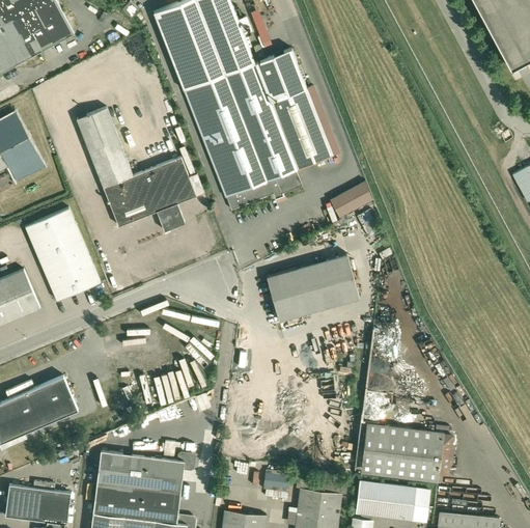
[(0,75),(74,35),(54,0),(0,0),(0,75)]
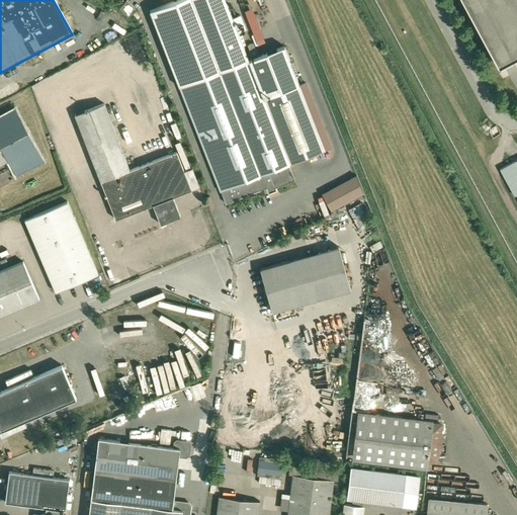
[(224,0),(182,0),(150,13),(179,89),(248,63),(249,62),(248,62),(224,0)]
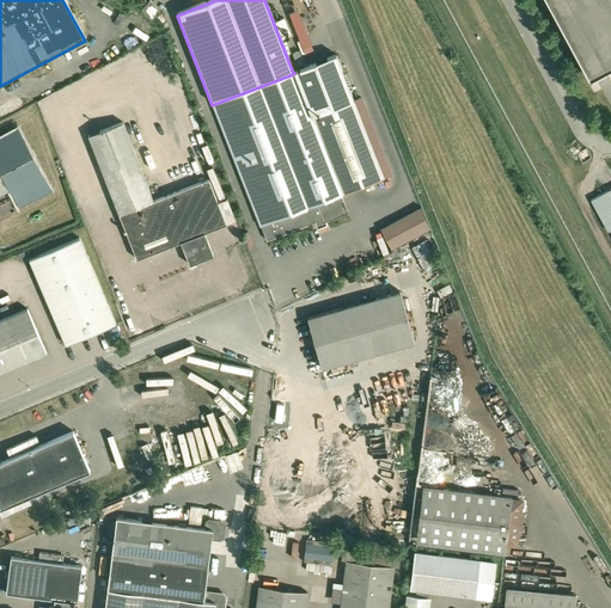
[(610,0),(543,0),(588,81),(610,68),(610,0)]
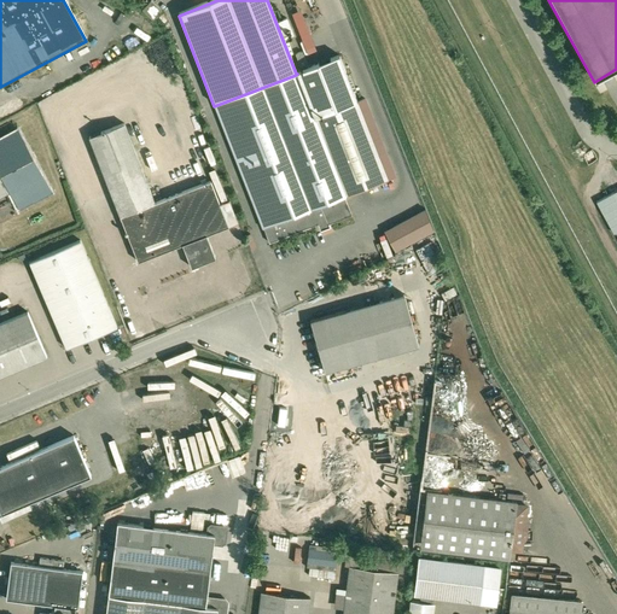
[(161,13),(151,4),(143,12),(152,22),(161,13)]
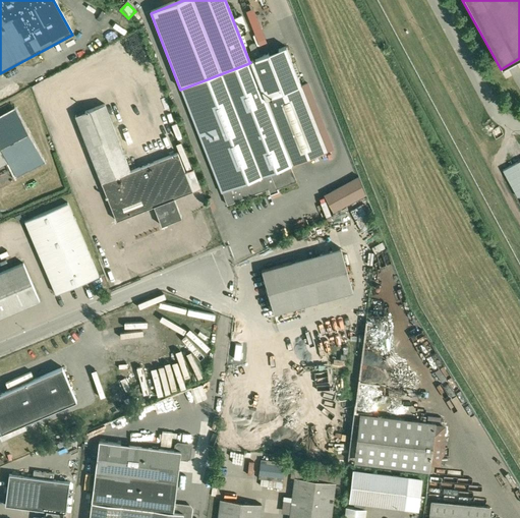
[(243,12),(255,46),(264,43),(252,9),(243,12)]
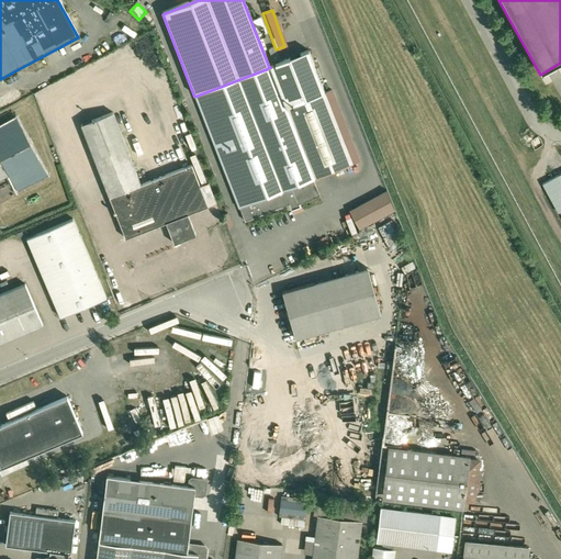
[(275,48),(268,52),(272,63),(279,60),(275,48)]
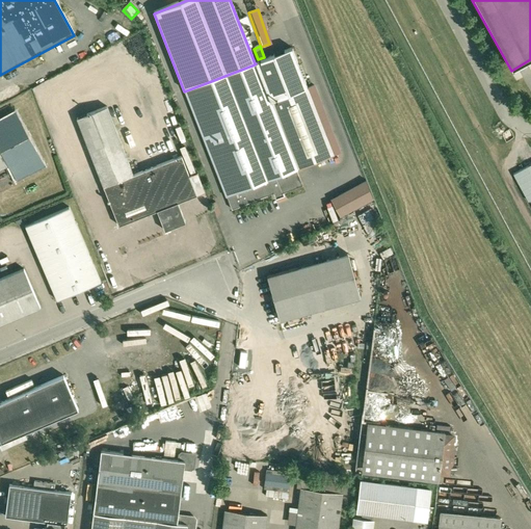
[(308,89),(291,49),(255,63),(256,63),(255,64),(296,172),(334,157),(340,154),(313,87),(308,89)]
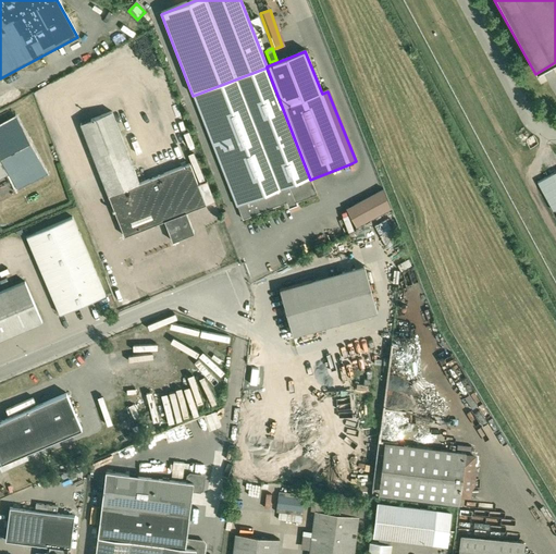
[(267,68),(193,96),(236,208),(237,208),(310,180),(267,68)]
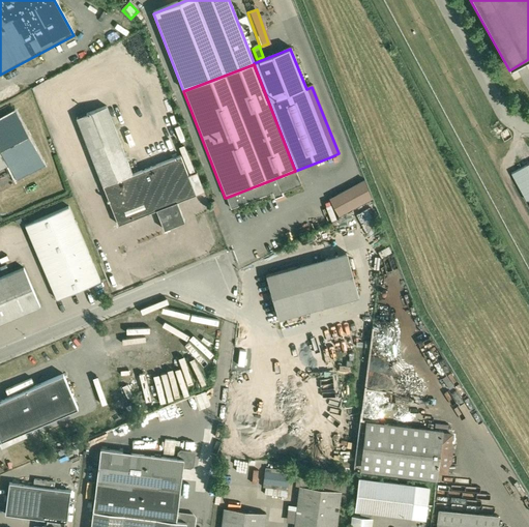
[(106,108),(77,119),(103,187),(133,176),(106,108)]
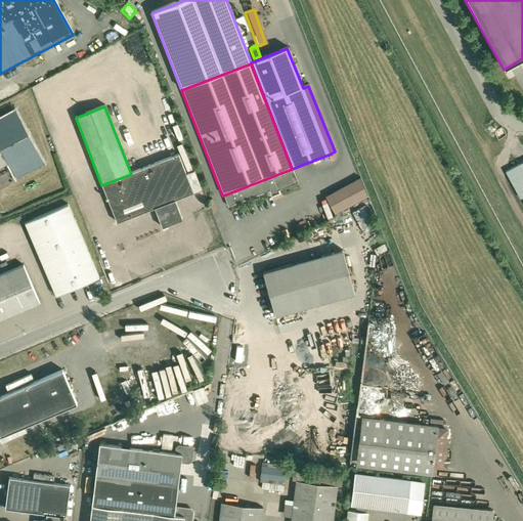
[(15,112),(0,120),(0,168),(8,164),(12,172),(22,168),(25,174),(44,164),(15,112)]
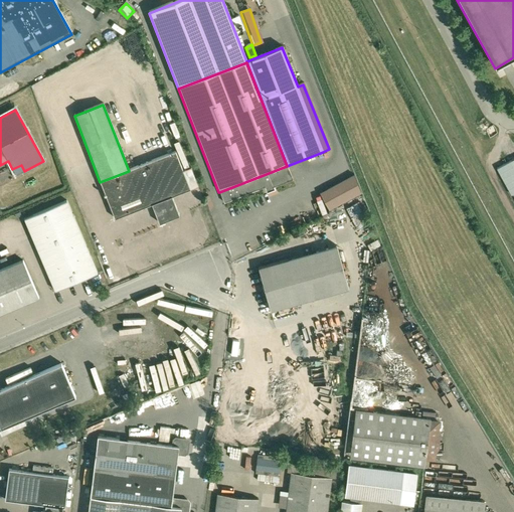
[(175,153),(147,164),(162,202),(172,198),(190,191),(175,153)]
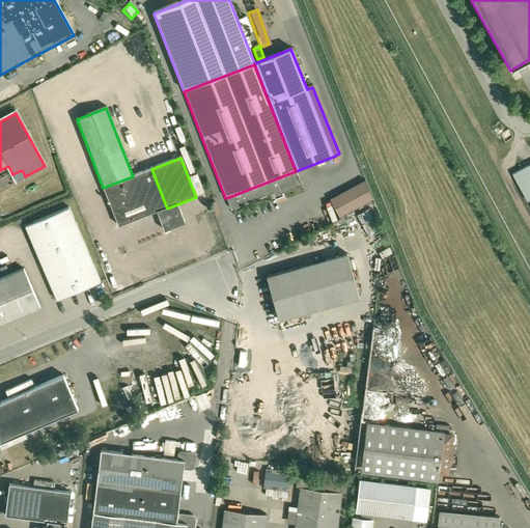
[(133,176),(103,188),(118,227),(157,213),(167,209),(151,169),(133,176)]
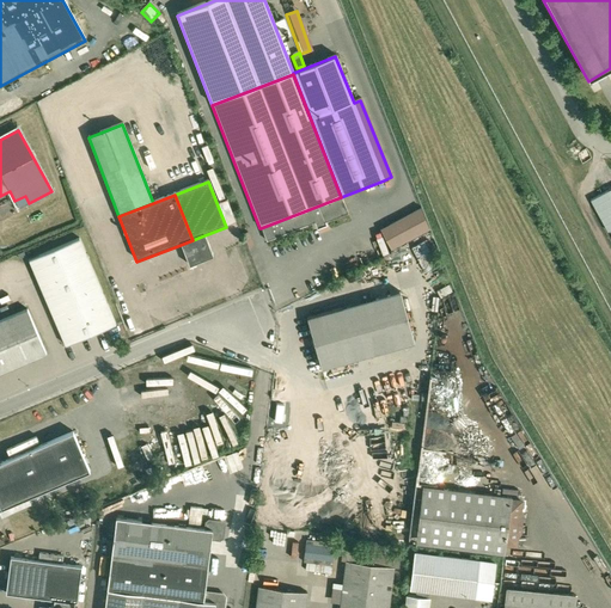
[(341,197),(261,228),(267,243),(316,223),(318,228),(325,226),(327,226),(325,223),(348,215),(341,197)]
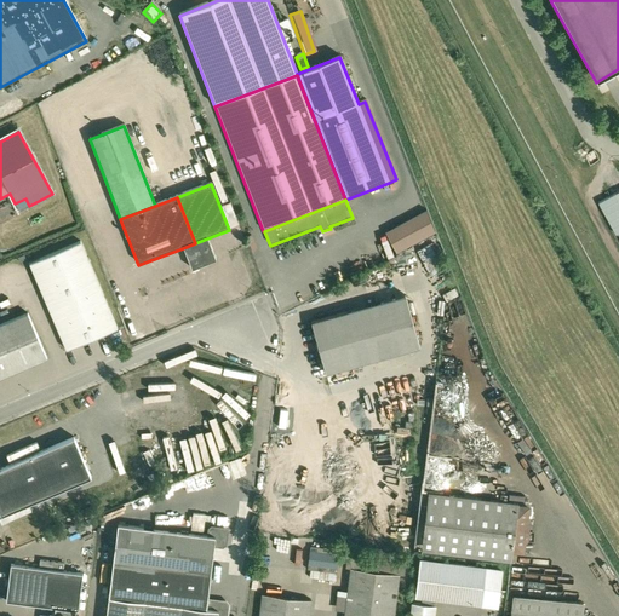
[(427,213),(385,235),(396,255),(435,235),(427,213)]
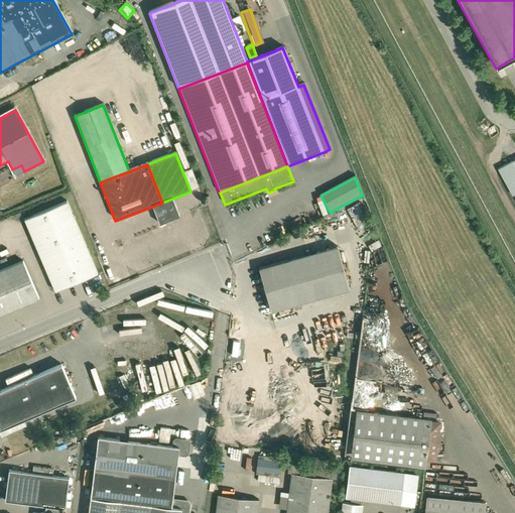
[(179,218),(172,199),(162,203),(169,222),(179,218)]
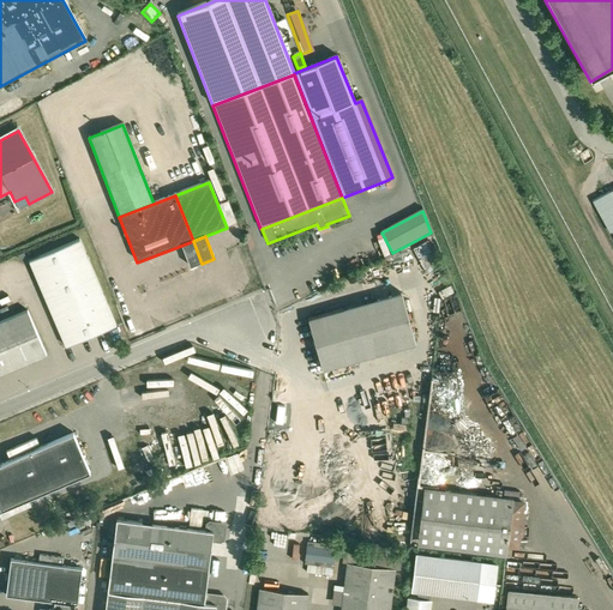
[(116,327),(79,241),(29,263),(66,349),(116,327)]
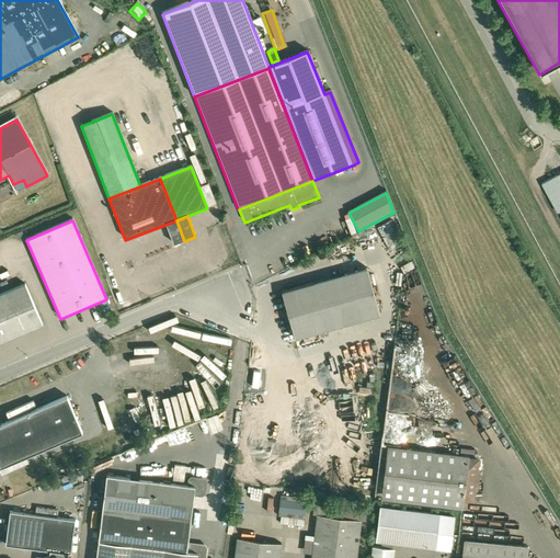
[(184,241),(176,220),(166,225),(173,246),(184,241)]
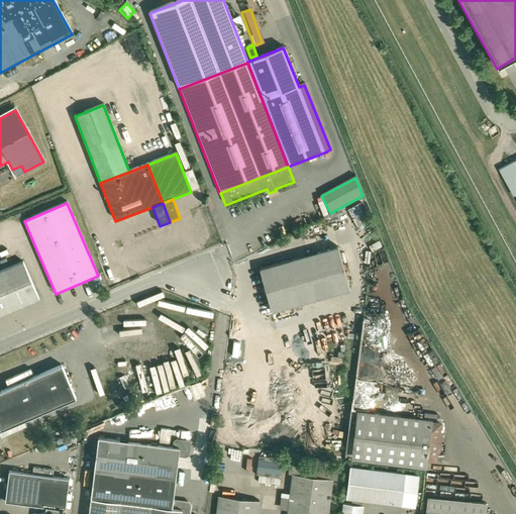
[(357,206),(347,211),(358,232),(369,227),(357,206)]
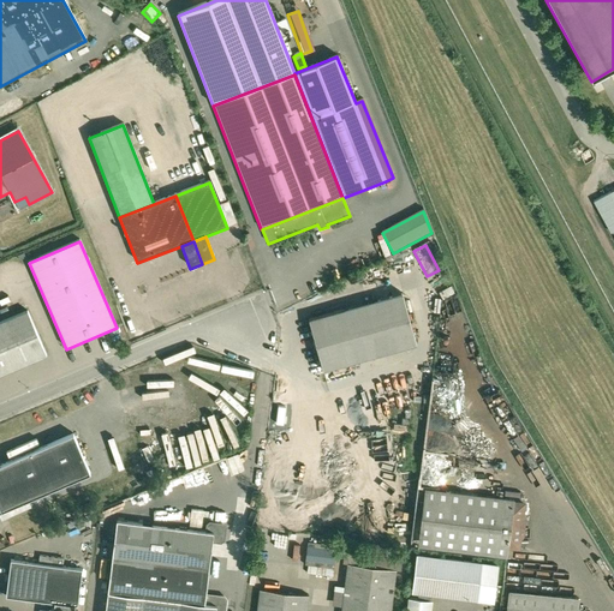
[(401,295),(309,322),(322,372),(416,346),(401,295)]
